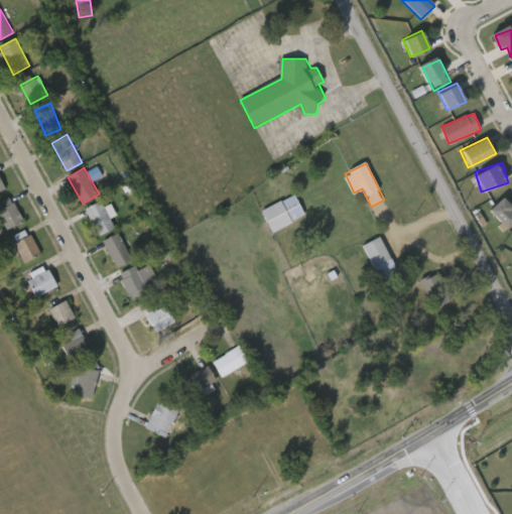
[(0,196),(9,193),(0,174),(0,196)]
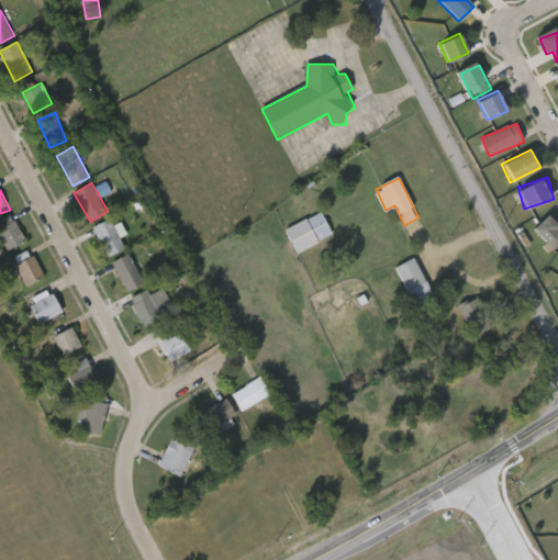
[(286,232),(321,211),(334,234),(299,255),(286,232)]
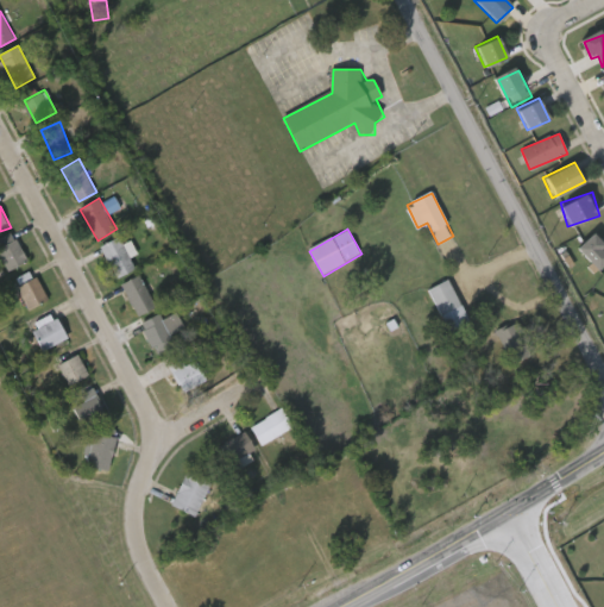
[(11,270),(0,251),(0,239),(13,233),(29,260),(11,270)]
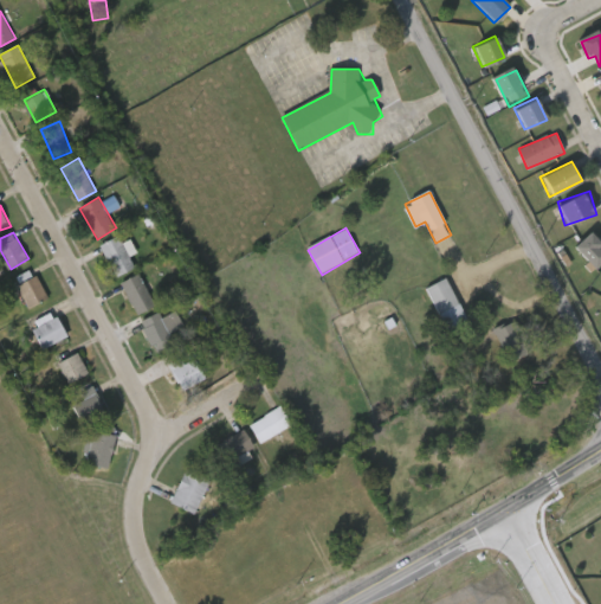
[(136,268),(117,277),(101,244),(118,235),(136,268)]
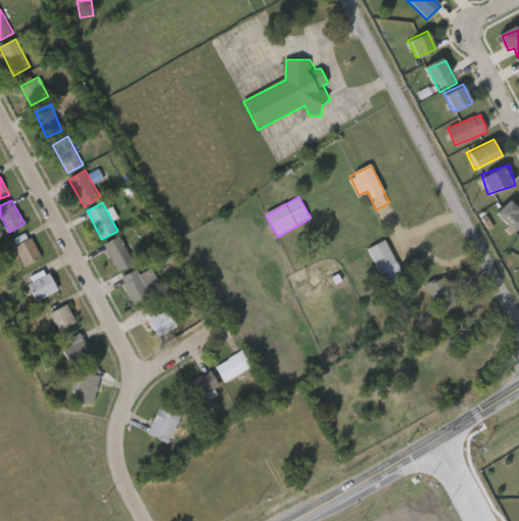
[(517,235),(518,234),(518,208),(513,202),(500,216),(517,235)]
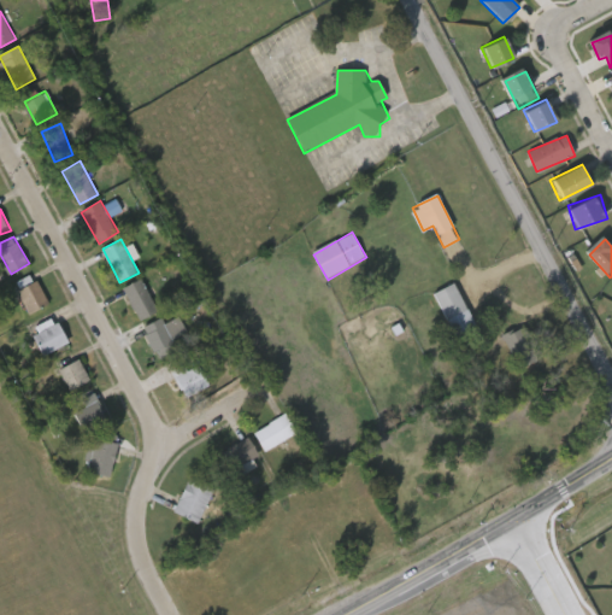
[(141,320),(124,287),(142,277),(159,311),(141,320)]
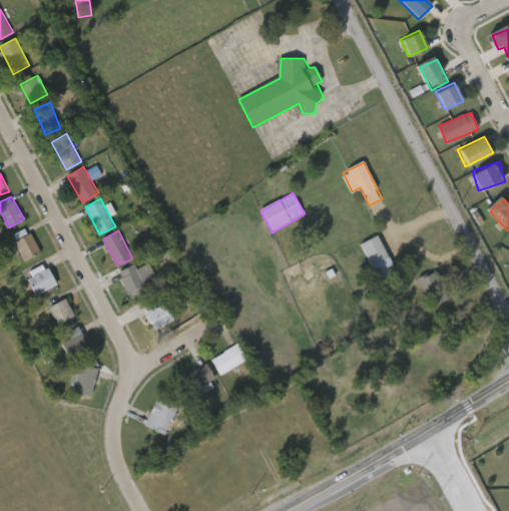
[(41,254),(24,262),(15,239),(32,232),(41,254)]
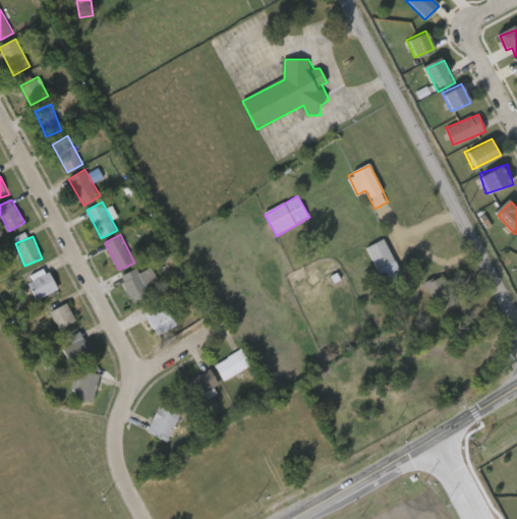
[(401,271),(384,279),(367,246),(386,238),(401,271)]
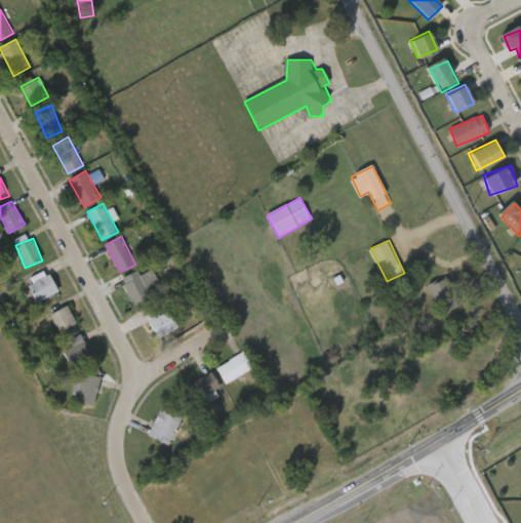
[(154,297),(137,307),(122,279),(137,270),(154,297)]
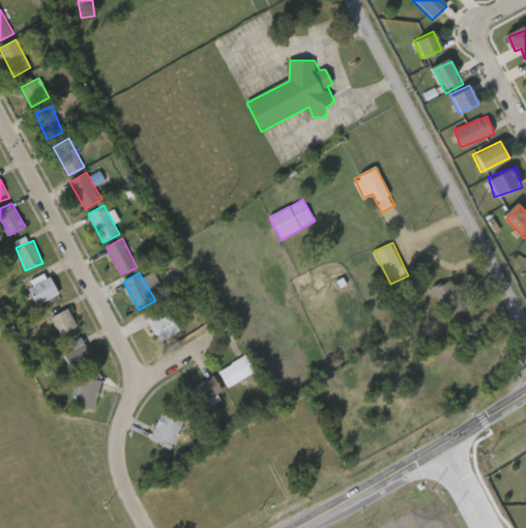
[(60,294),(38,306),(27,287),(48,274),(60,294)]
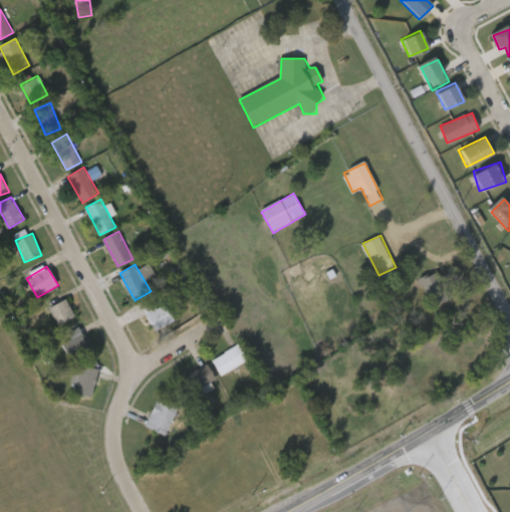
[(47,308),(66,299),(75,317),(57,326),(47,308)]
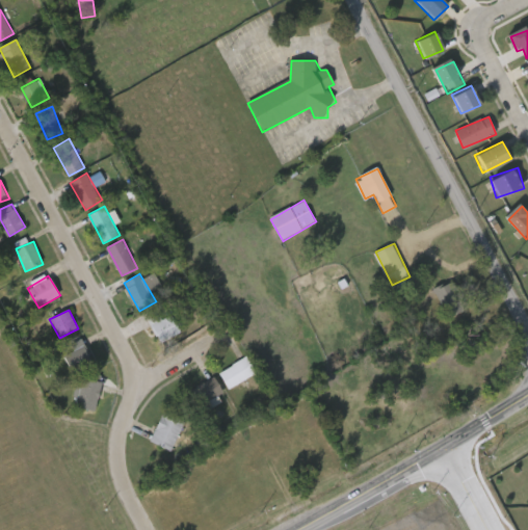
[(150,320),(170,310),(182,333),(161,343),(150,320)]
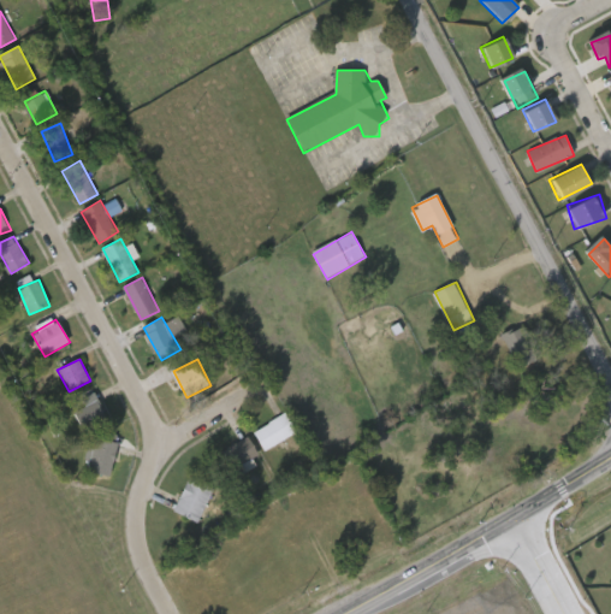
[(83,400),(95,394),(110,419),(85,431),(76,412),(87,407),(83,400)]
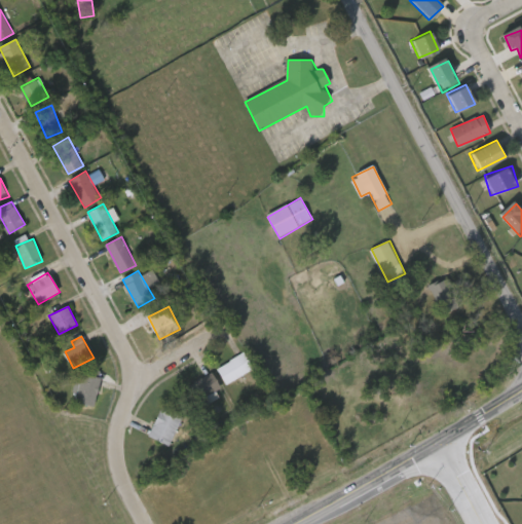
[(227,386),(217,370),(244,353),(254,369),(227,386)]
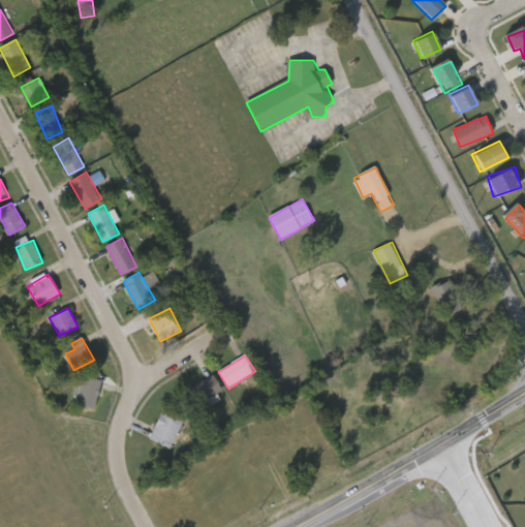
[(75,404),(84,375),(102,380),(95,409),(75,404)]
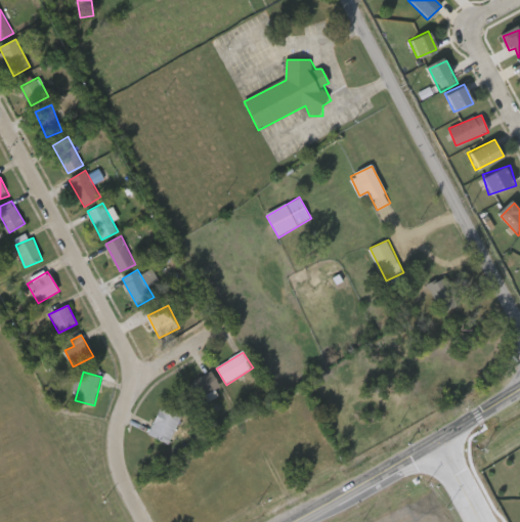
[(189,386),(211,372),(220,388),(199,401),(189,386)]
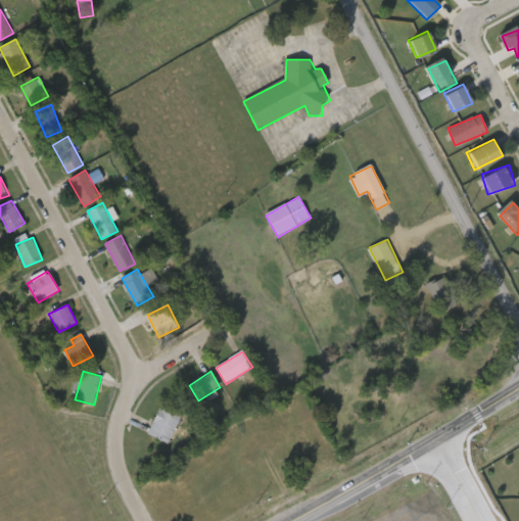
[(170,444),(147,433),(161,405),(184,416),(170,444)]
